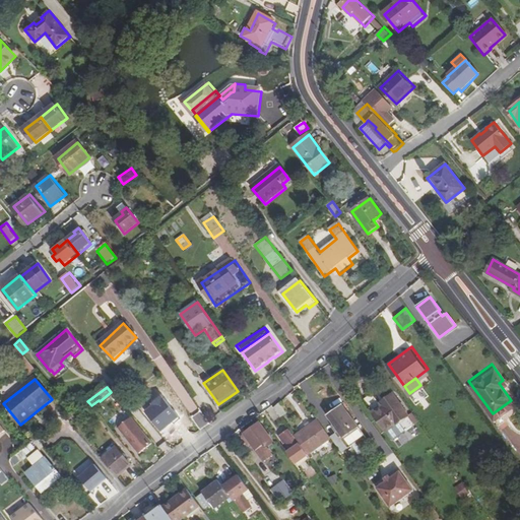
[(384,429),(407,411),(392,391),(382,398),(385,402),(382,404),(384,406),(373,413),(384,429)]
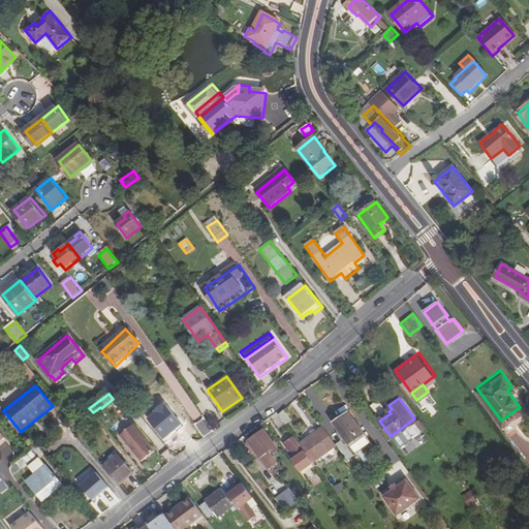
[(147,418),(163,438),(181,424),(163,403),(153,411),(154,412),(147,418)]
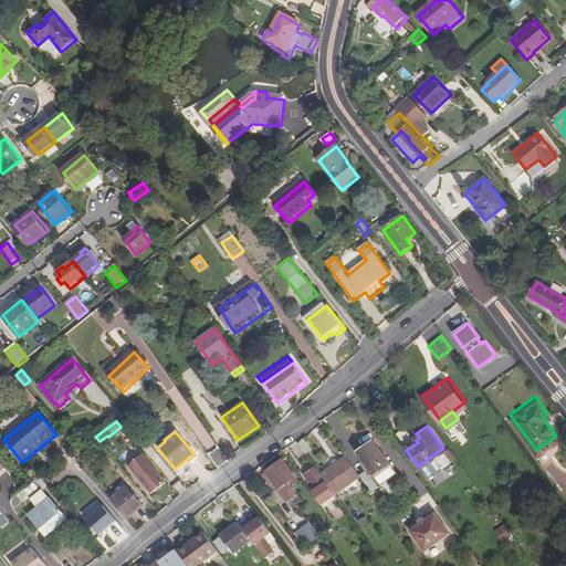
[(405,448),(416,440),(412,436),(401,443),(405,448)]
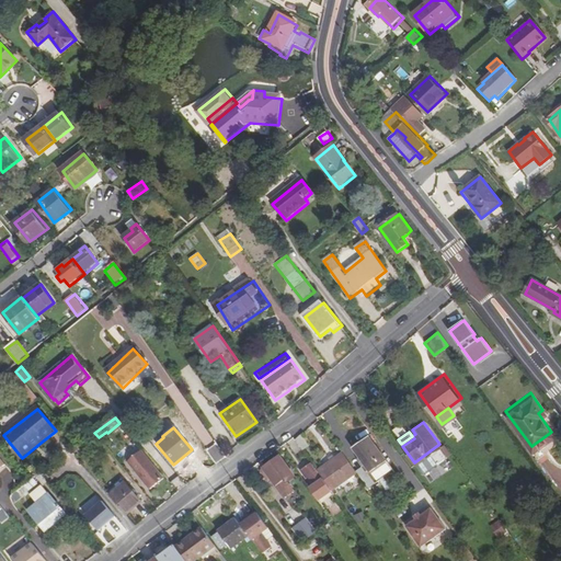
[(310,447),(302,436),(296,441),(304,451),(310,447)]
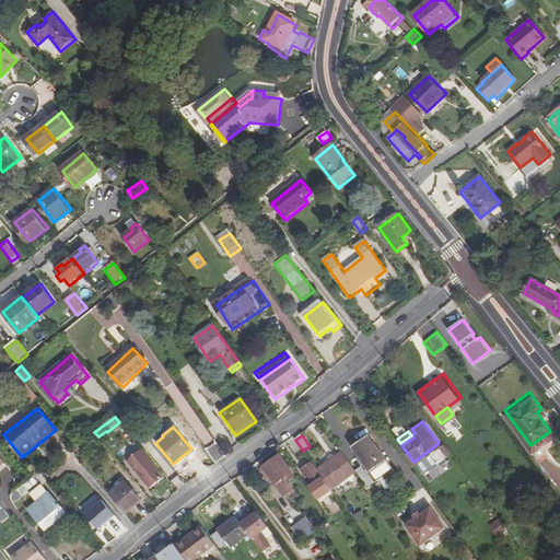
[(413,438),(411,435),(400,443),(401,445),(413,438)]
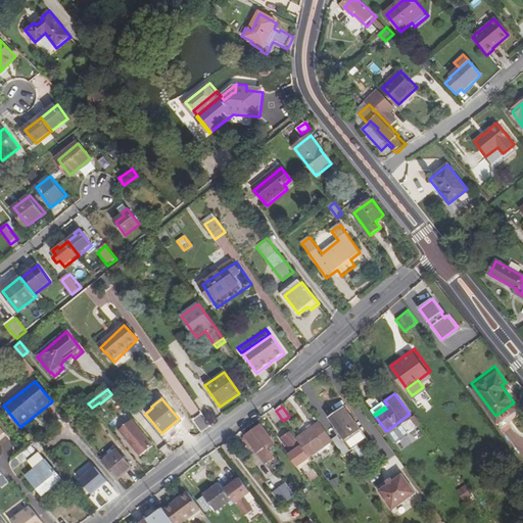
[(344,417),(349,414),(344,408),(329,419),(341,435),(339,436),(341,440),(350,453),(363,443),(344,417)]
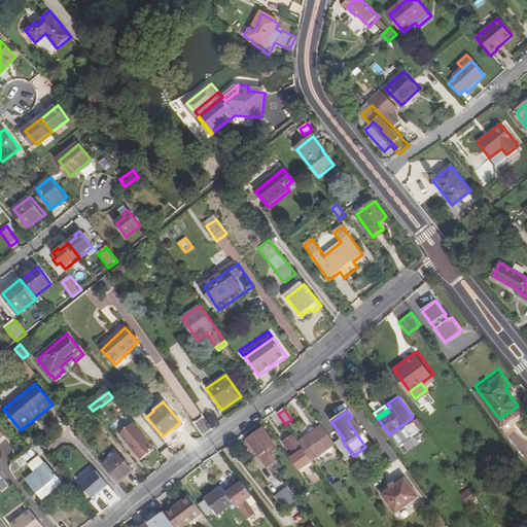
[(78,415),(68,424),(73,429),(83,420),(78,415)]
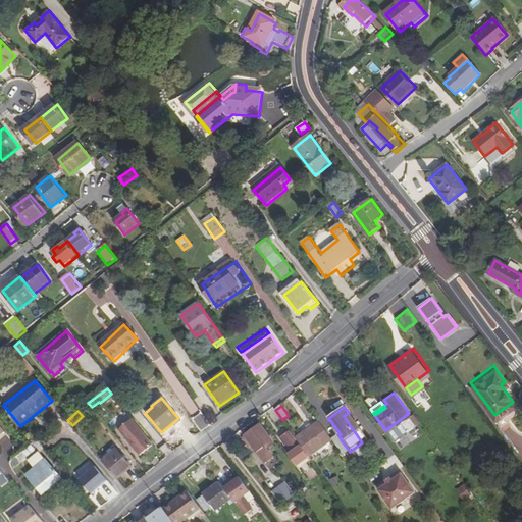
[(367,438),(349,413),(344,416),(362,442),(367,438)]
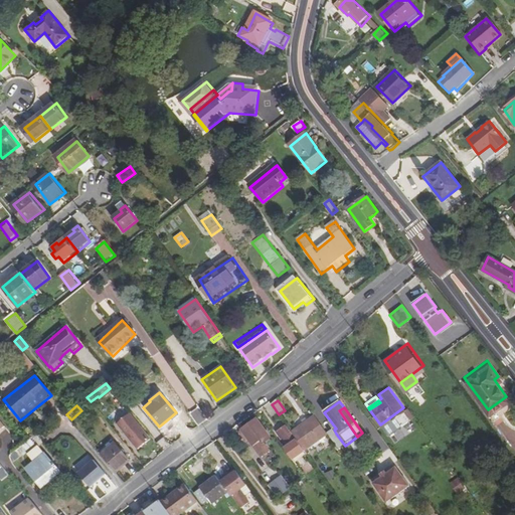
[(403,407),(380,424),(383,428),(406,411),(403,407)]
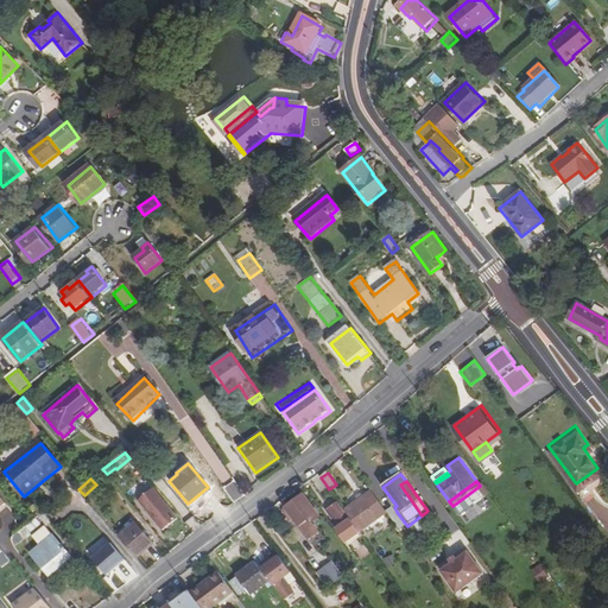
[(153,492),(139,504),(164,533),(178,520),(153,492)]
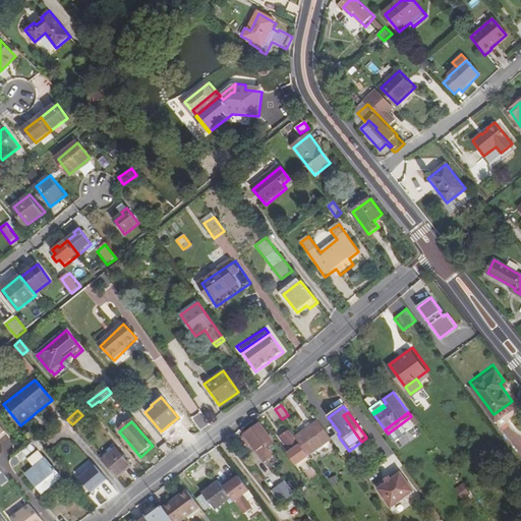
[(300,445),(308,455),(331,441),(319,422),(295,438),(300,445)]
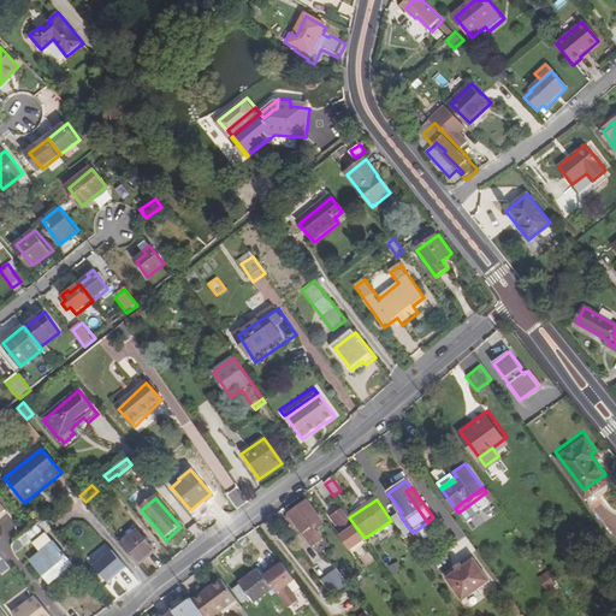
[(323,525),(307,503),(289,515),(313,548),(323,540),(315,531),(323,525)]
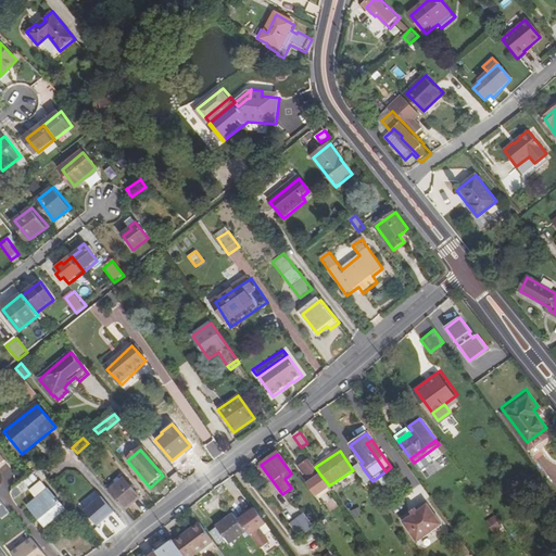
[(313,480),(319,477),(308,462),(300,468),(305,476),(308,474),(313,480)]
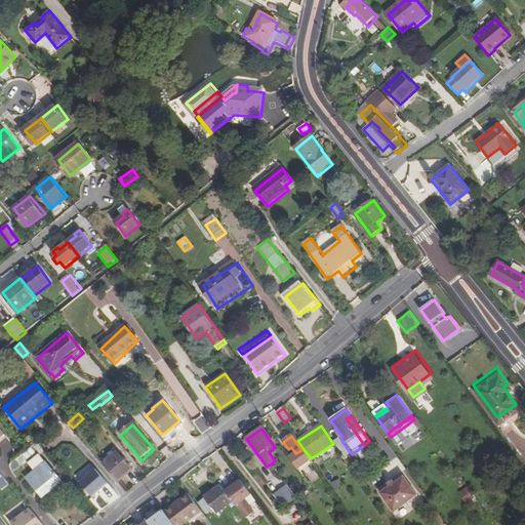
[(352,454),(342,442),(336,446),(346,459),(352,454)]
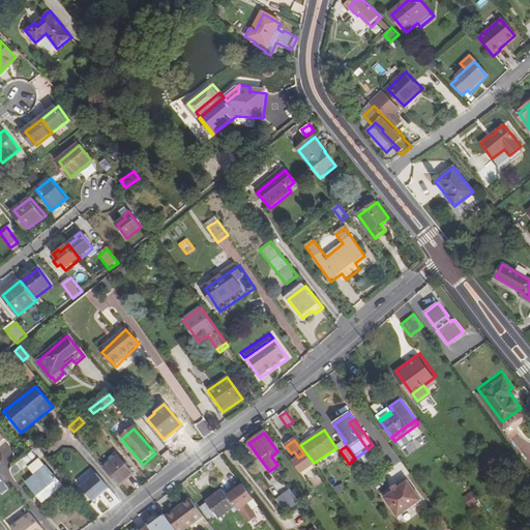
[(314,463),(305,452),(304,454),(298,458),(293,462),(301,473),(314,464),(314,463)]
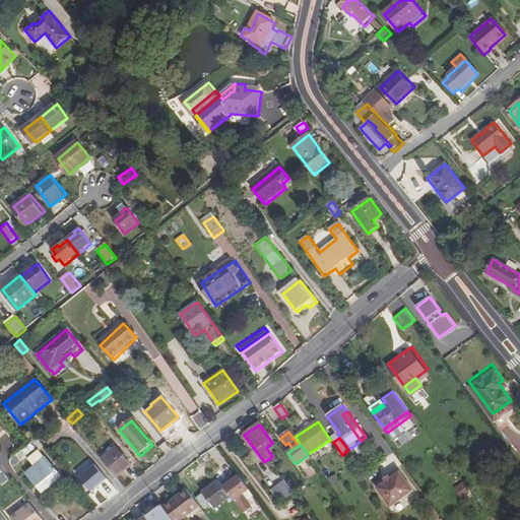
[(130,465),(115,447),(102,458),(117,476),(130,465)]
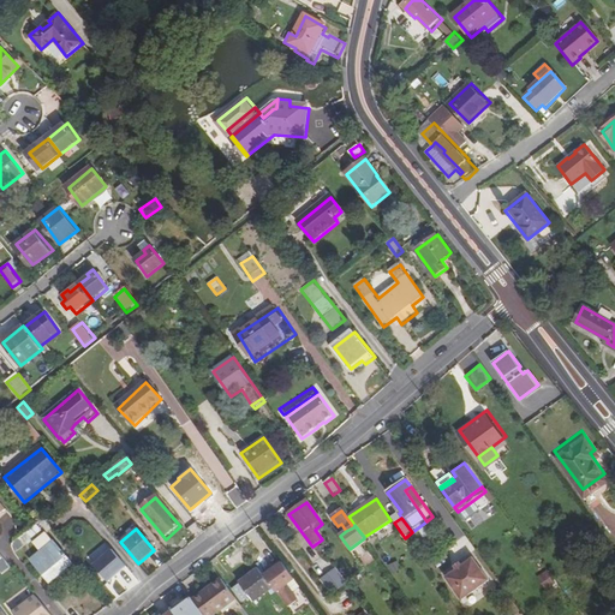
[(52,544),(45,537),(33,547),(40,554),(33,560),(52,583),(71,566),(52,544)]
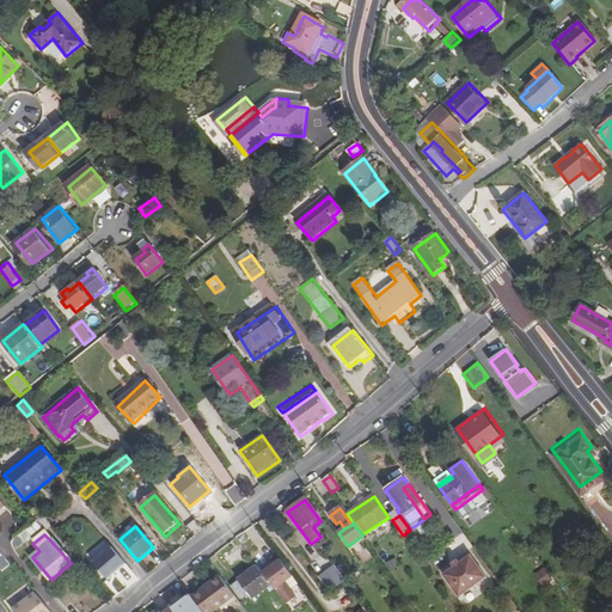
[(91,561),(106,579),(124,563),(109,545),(91,561)]
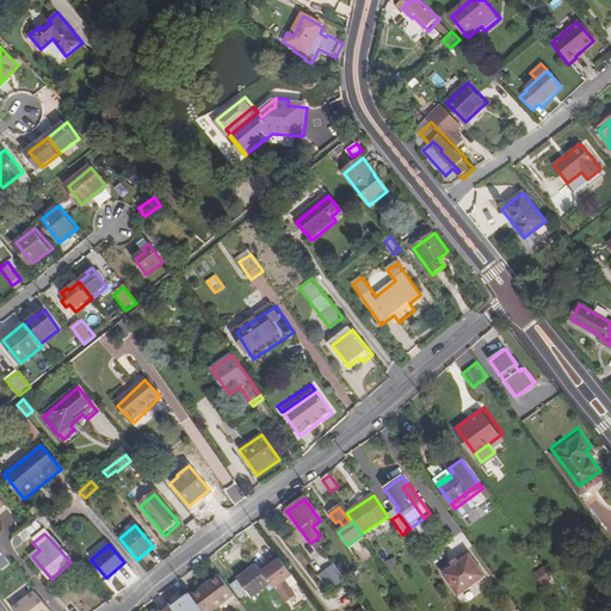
[(0,566),(4,569),(11,563),(0,549),(0,566)]
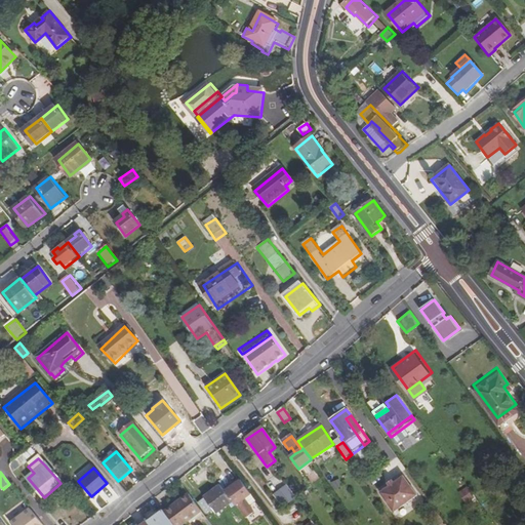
[(391,487),(380,494),(395,513),(418,496),(404,477),(395,484),(391,487)]
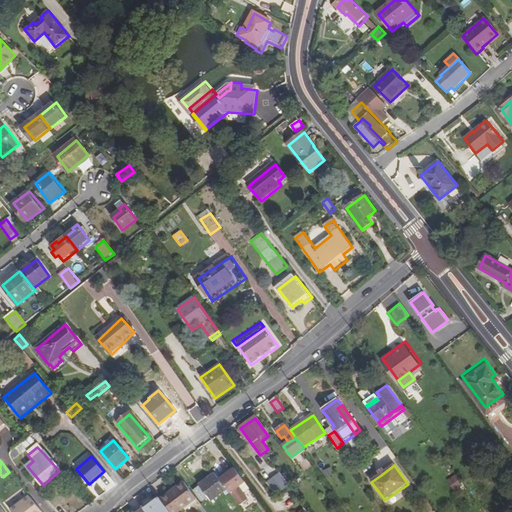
[(239,490),(244,497),(250,492),(235,471),(220,483),(226,491),(230,496),(232,495),(239,490)]
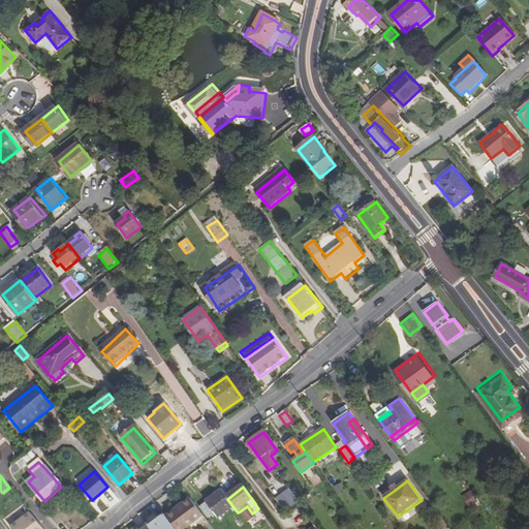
[(286,512),(301,501),(289,488),(275,499),(286,512)]
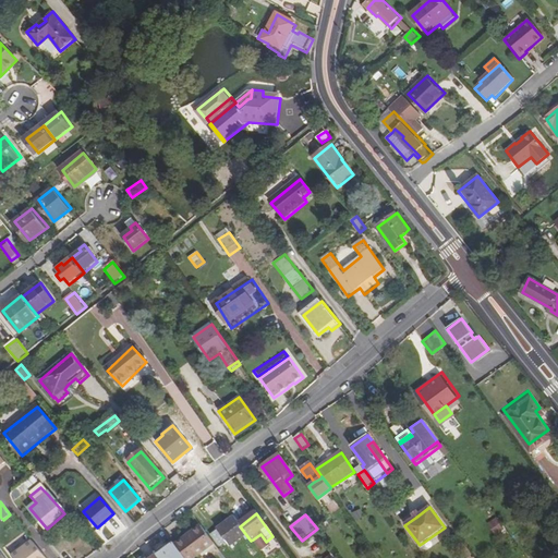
[(498,517),(488,523),(498,536),(508,530),(498,517)]
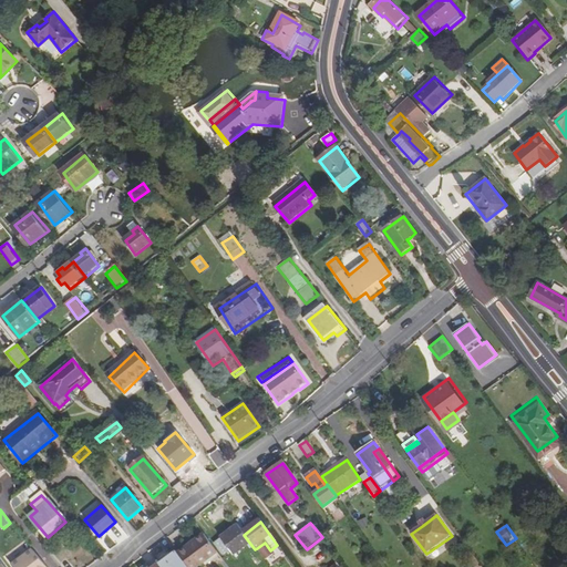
[(250,544),(244,535),(237,526),(219,539),(233,557),(250,544)]
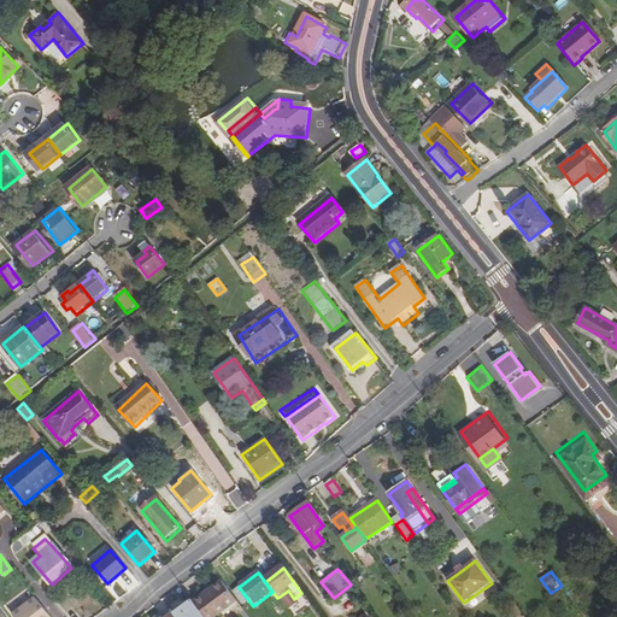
[(238,605),(224,616),(230,616),(242,609),(223,582),(194,603),(204,616),(216,616),(218,616),(210,606),(222,597),(225,601),(233,597),(238,605)]
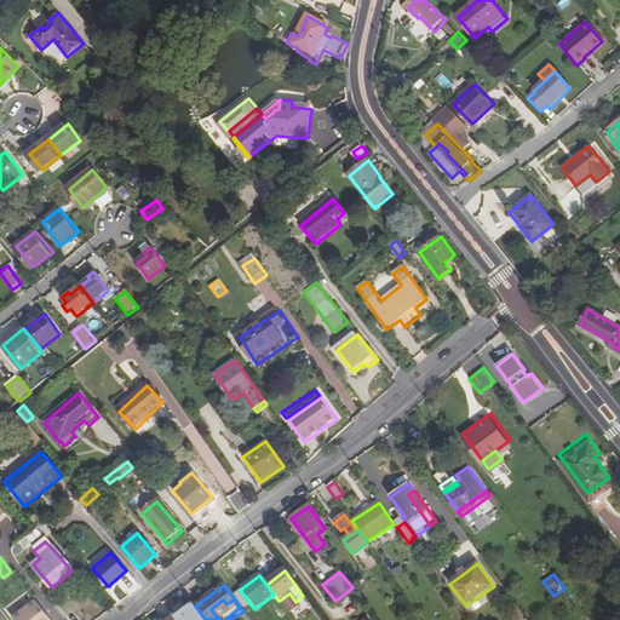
[(302,608),(296,602),(290,593),(281,600),(293,615),(302,608)]
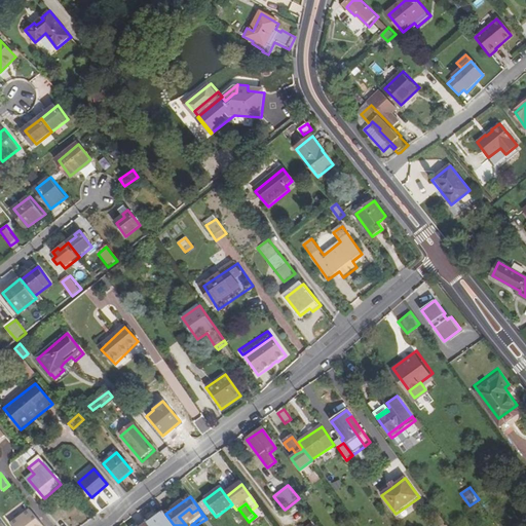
[(189,523),(191,525),(202,516),(198,509),(192,513),(189,509),(179,517),(186,525),(189,523)]
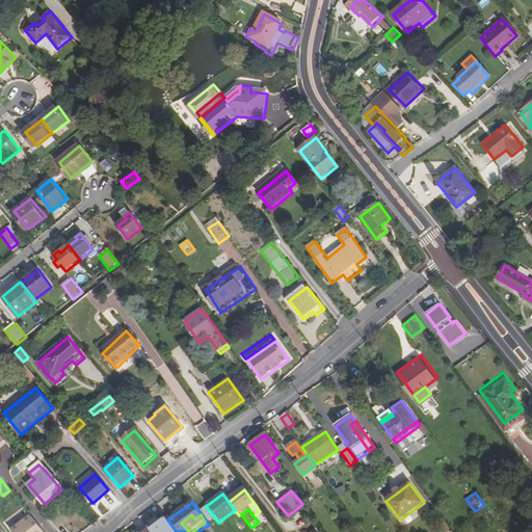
[(45,531),(31,515),(12,530),(14,531),(45,531)]
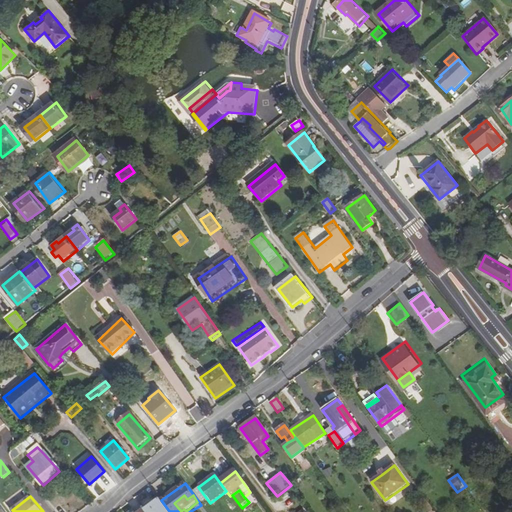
[(169,511),(161,500),(159,497),(144,508),(146,511),(169,511)]
